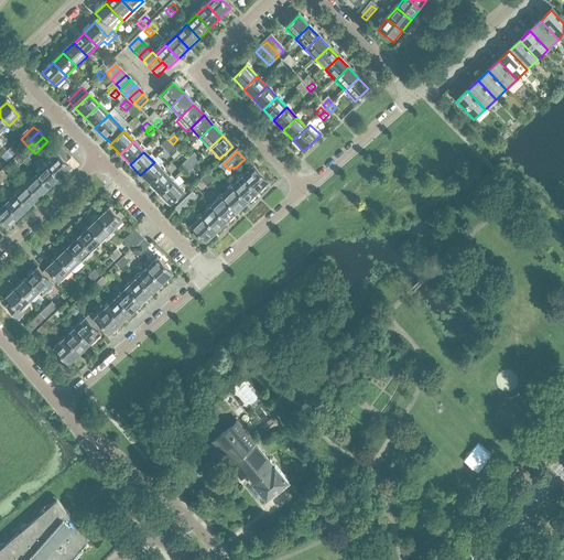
[(19,158),(23,163),(28,159),(22,154),(19,158)]
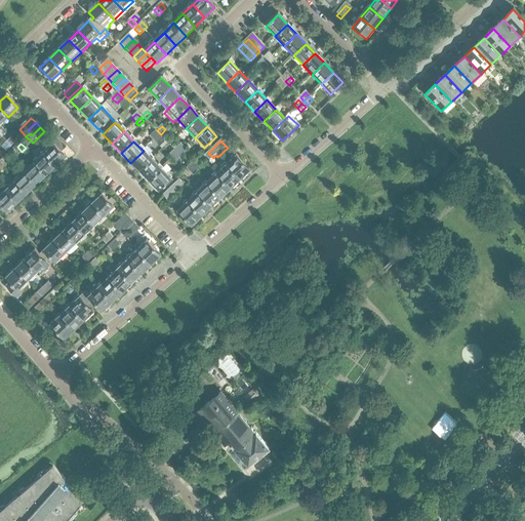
[(53,145),(43,154),(55,167),(66,158),(53,145)]
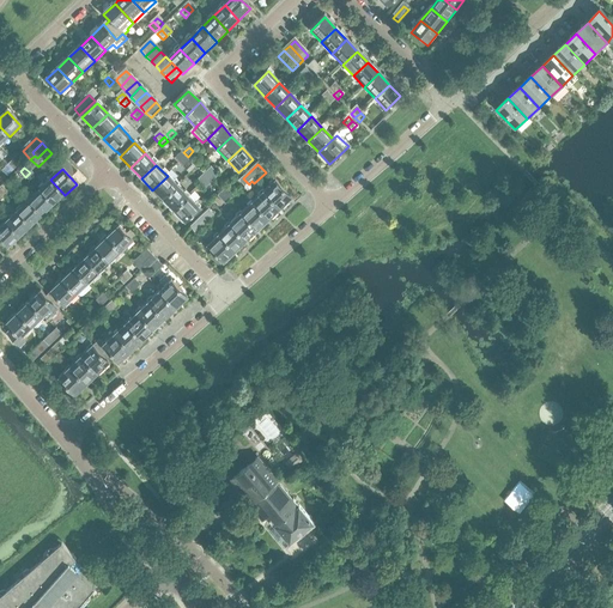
[(207,180),(214,174),(211,170),(204,176),(207,180)]
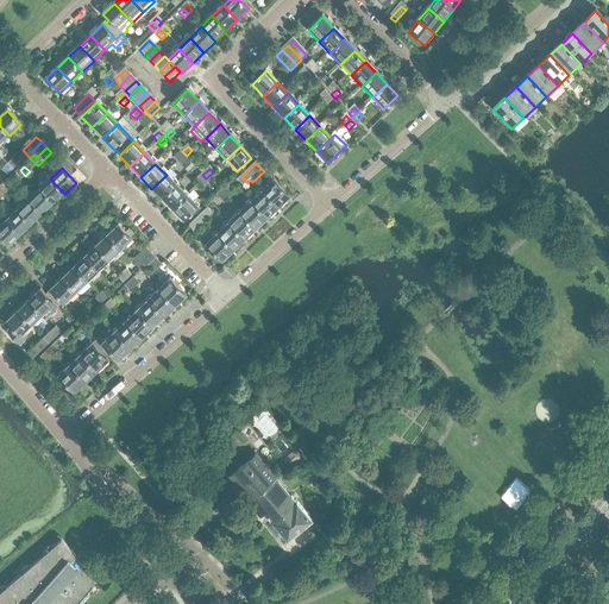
[(25,176),(20,170),(16,174),(22,180),(25,176)]
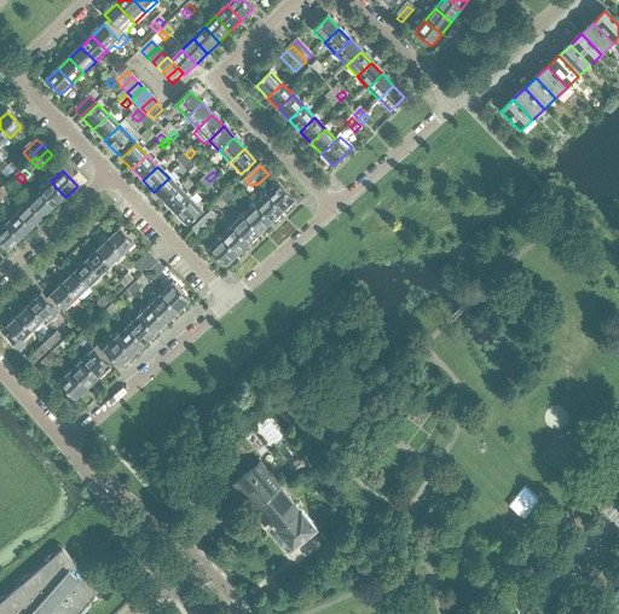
[(221,180),(217,175),(209,181),(214,186),(221,180)]
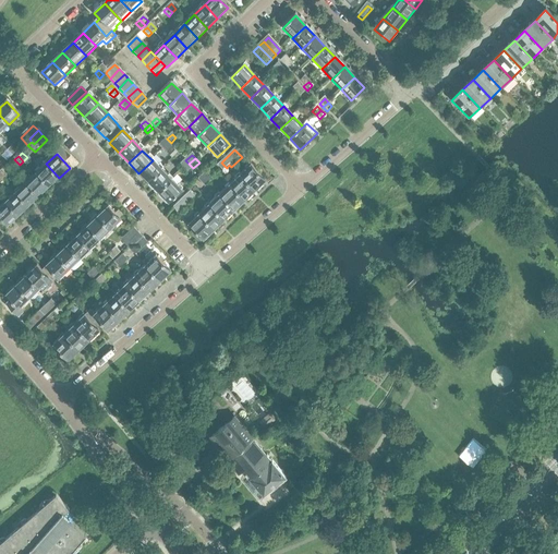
[(153,160),(138,173),(148,183),(162,170),(153,160)]
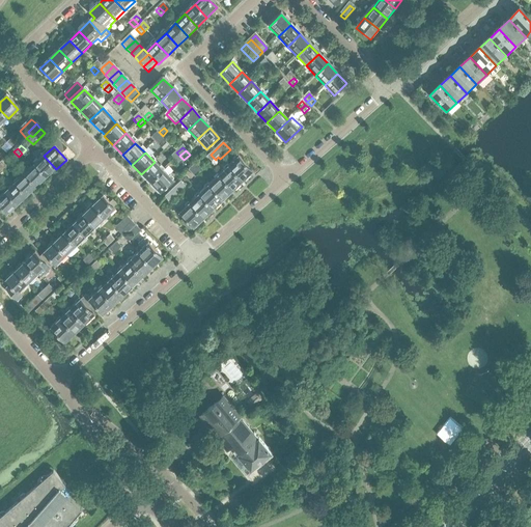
[(179,156),(176,153),(170,159),(173,162),(179,156)]
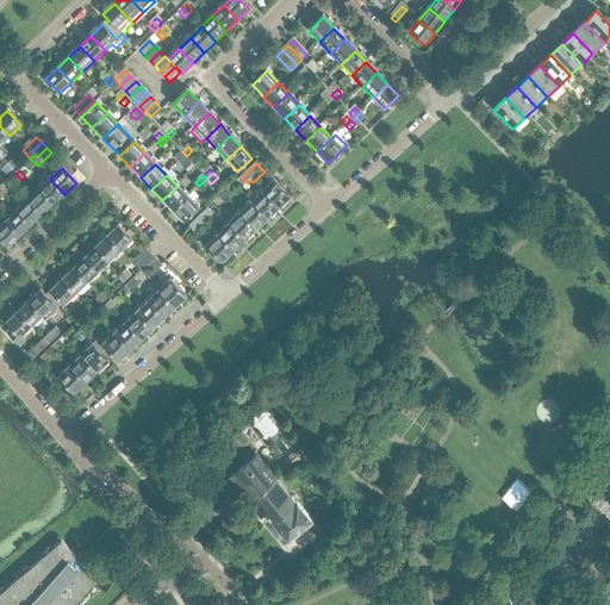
[(248,184),(242,178),(237,182),(243,188),(248,184)]
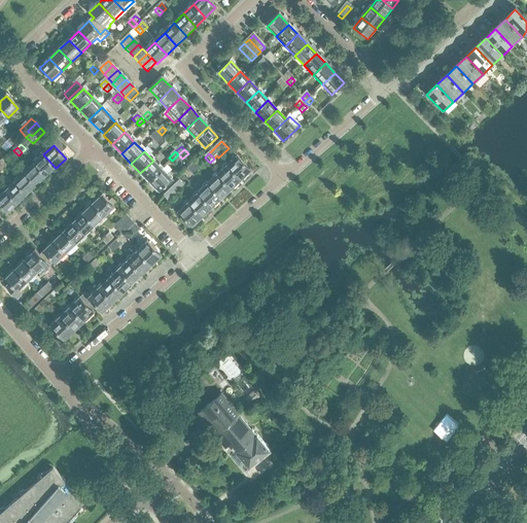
[(43,154),(34,165),(46,177),(56,168),(43,154)]
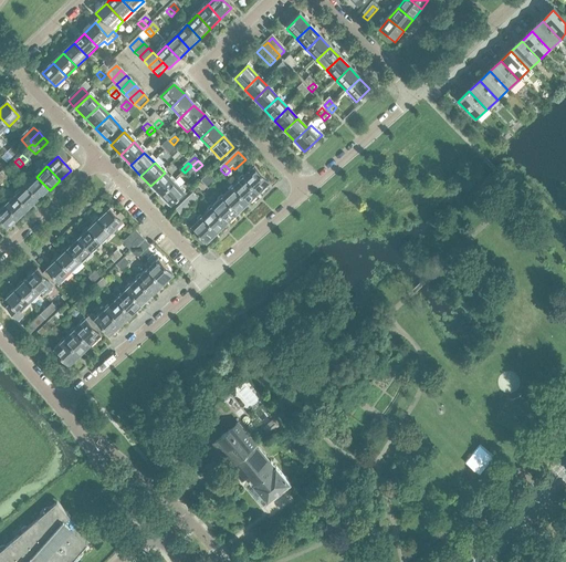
[(196,170),(191,166),(185,173),(189,177),(196,170)]
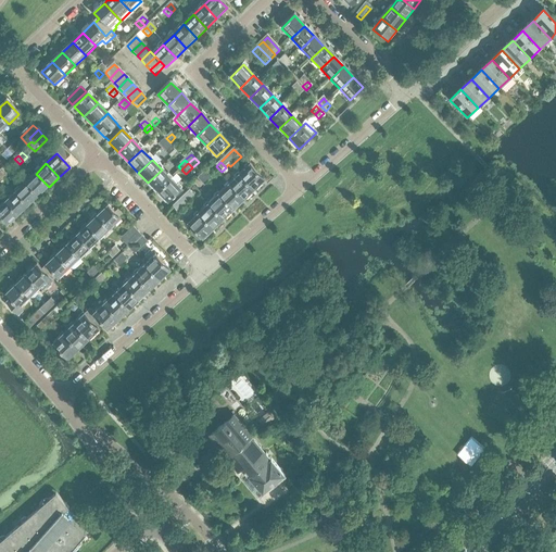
[(239,175),(254,191),(265,182),(250,165),(239,175)]
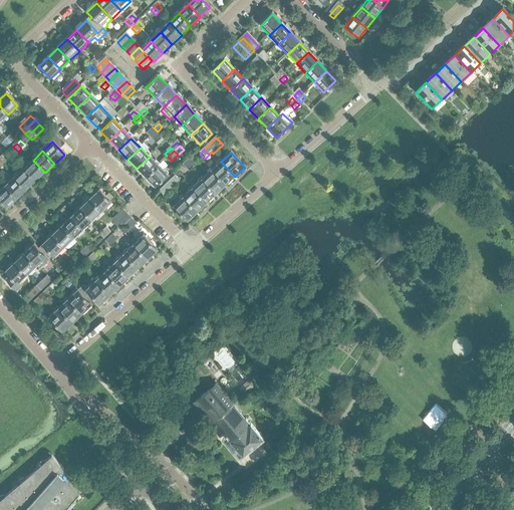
[(150,157),(137,169),(146,179),(159,167),(150,157)]
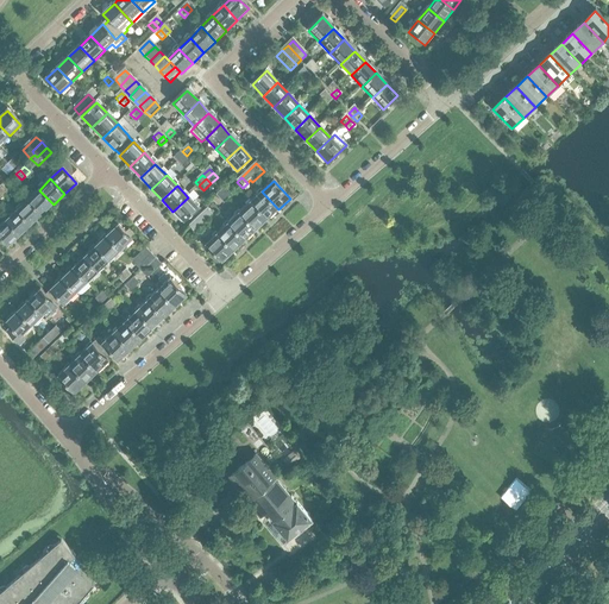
[(224,189),(220,194),(228,202),(232,197),(224,189)]
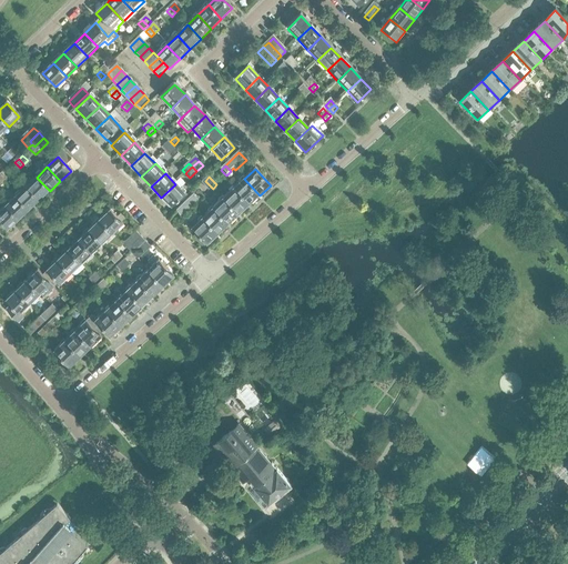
[(50,191),(37,178),(26,188),(39,201),(50,191)]
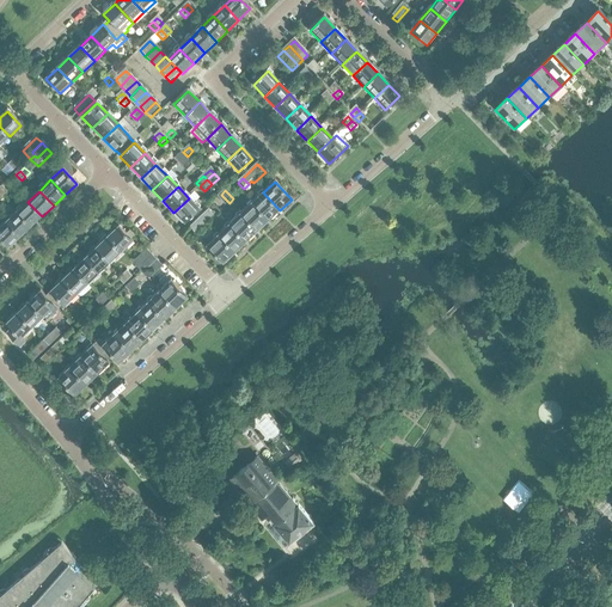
[(280,210),(263,192),(252,204),(269,221),(280,210)]
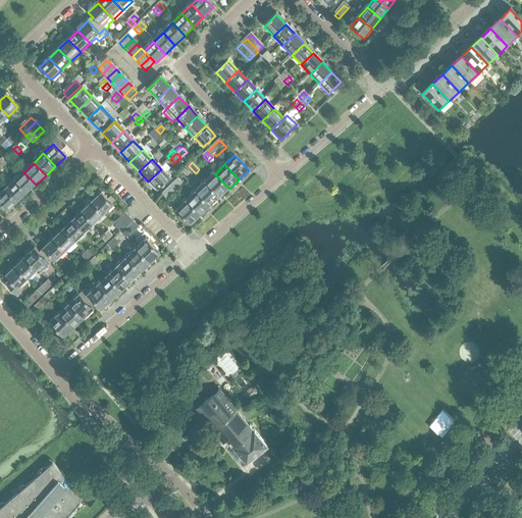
[(196,173),(189,166),(185,169),(192,176),(196,173)]
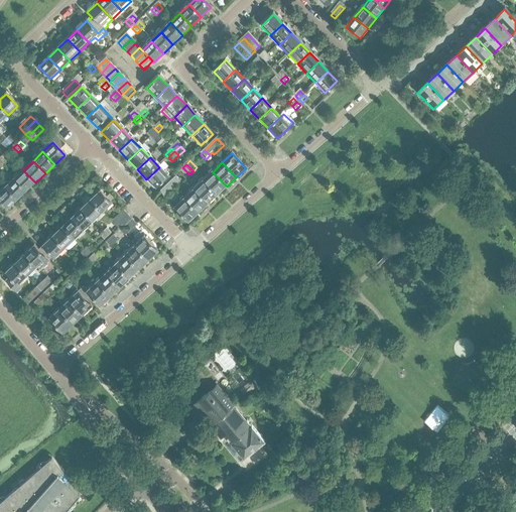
[(170,179),(159,167),(146,179),(156,188),(163,181),(165,184),(170,179)]
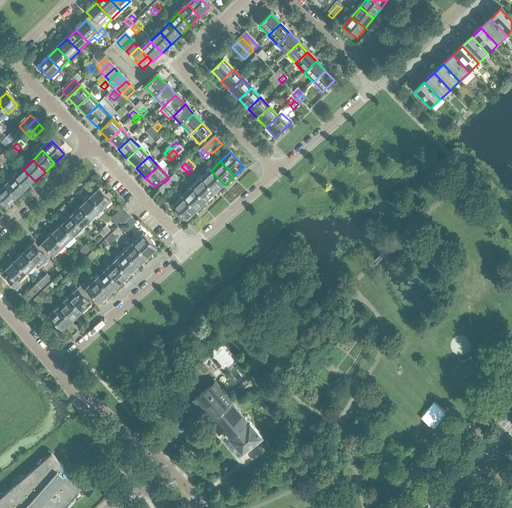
[(35,181),(23,169),(14,178),(26,190),(35,181)]
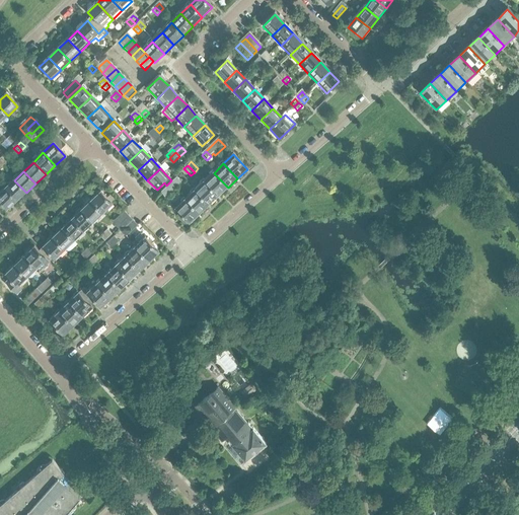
[(214,173),(205,182),(218,197),(228,188),(214,173)]
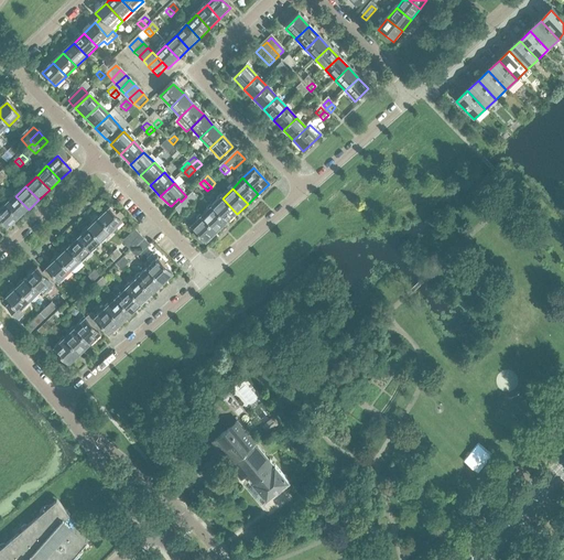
[(187,200),(193,204),(196,201),(192,195),(187,200)]
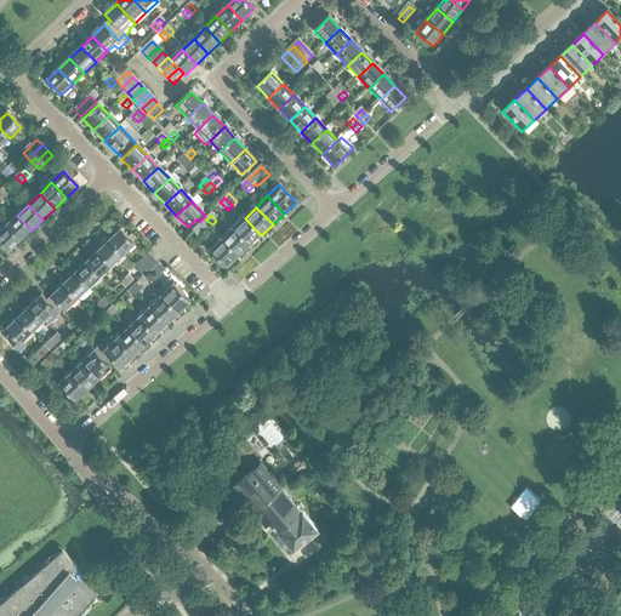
[(32,231),(17,216),(5,227),(20,241),(32,231)]
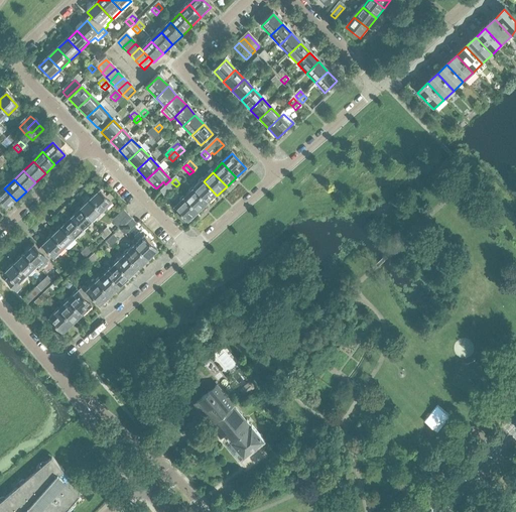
[(204,181),(194,190),(208,205),(217,196),(204,181)]
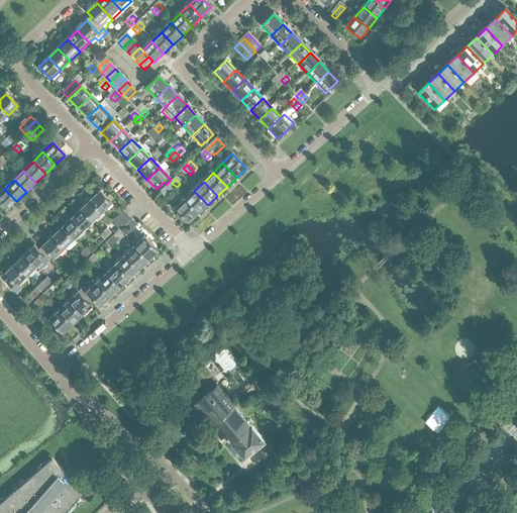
[(177,187),(172,183),(161,194),(165,199),(177,187)]
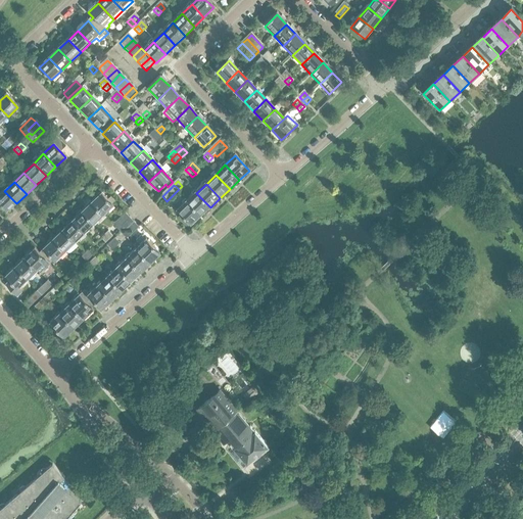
[(16,203),(4,191),(0,195),(0,209),(2,207),(7,213),(16,203)]
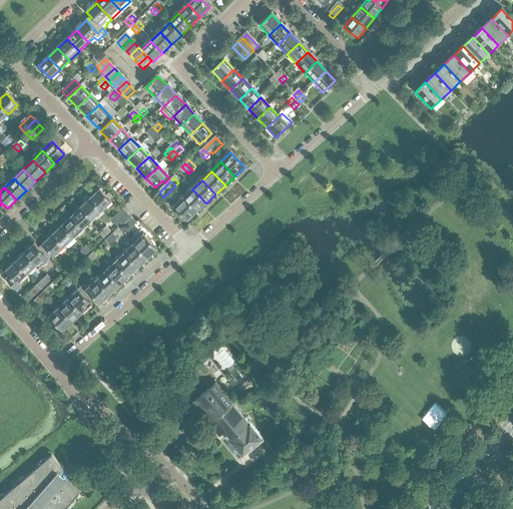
[(206,203),(192,189),(183,198),(196,212),(206,203)]
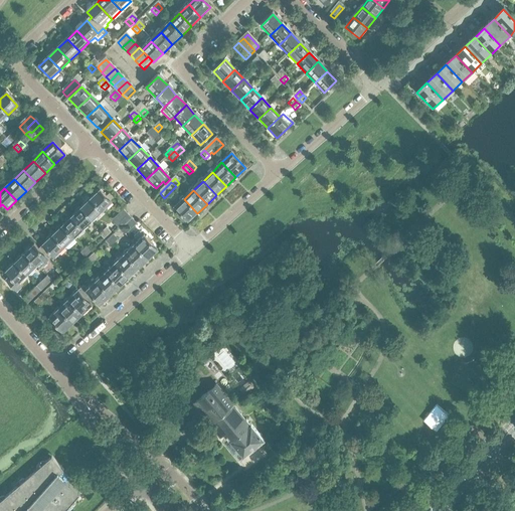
[(100,191),(90,200),(102,213),(112,203),(100,191)]
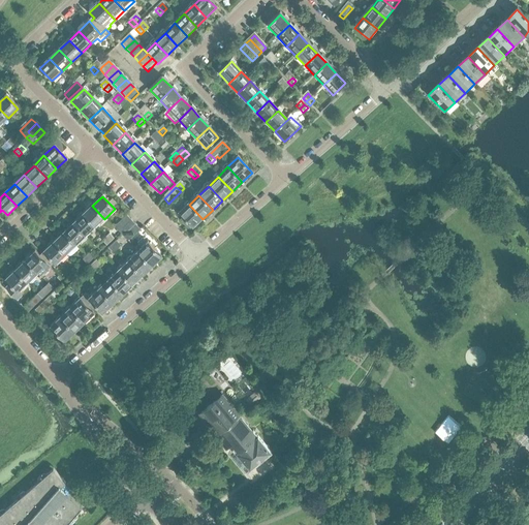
[(203,219),(189,205),(179,214),(184,219),(180,222),(188,230),(191,227),(193,228),(203,219)]
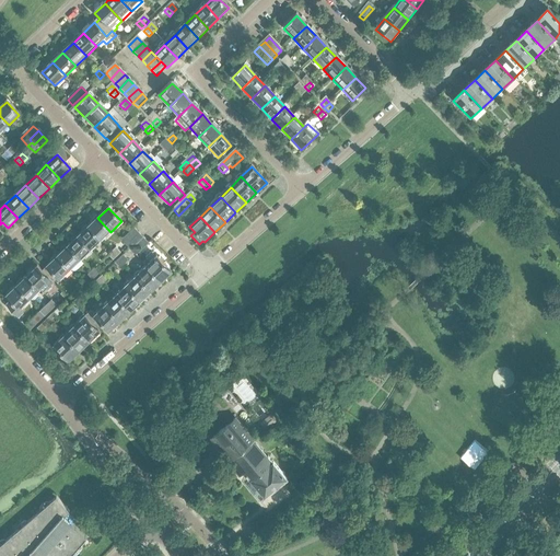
[(111,232),(97,218),(88,229),(101,242),(111,232)]
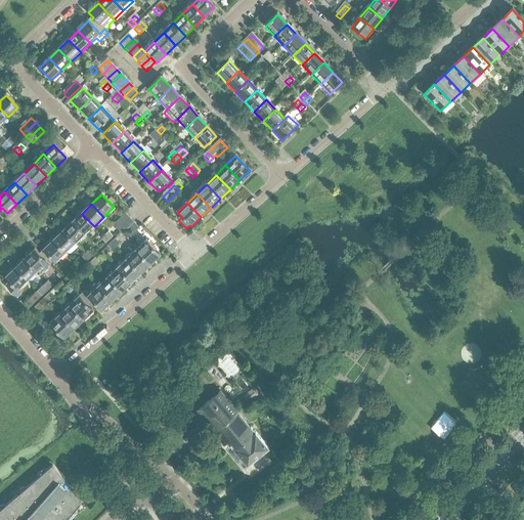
[(94,226),(82,214),(72,223),(84,235),(94,226)]
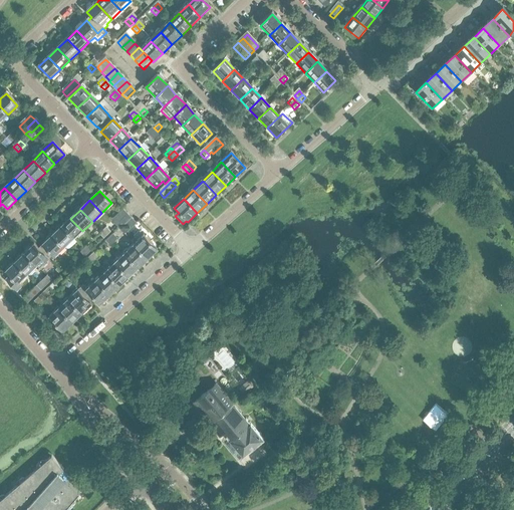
[(123,211),(114,219),(119,224),(127,216),(123,211)]
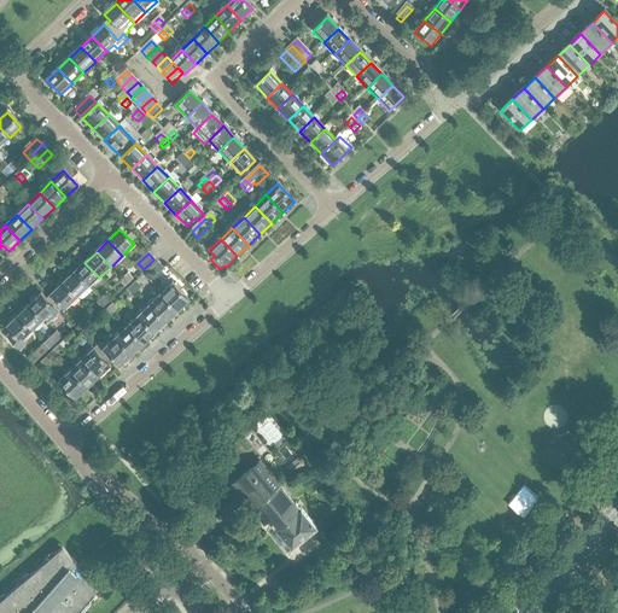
[(153,260),(144,269),(146,272),(149,274),(158,264),(153,260)]
